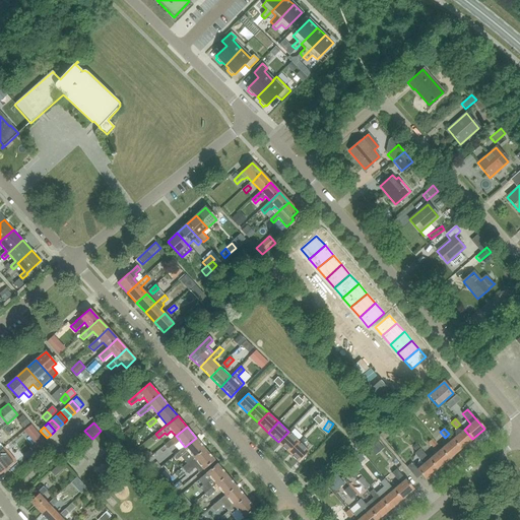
[(461,449),(472,439),(464,430),(453,439),(461,449)]
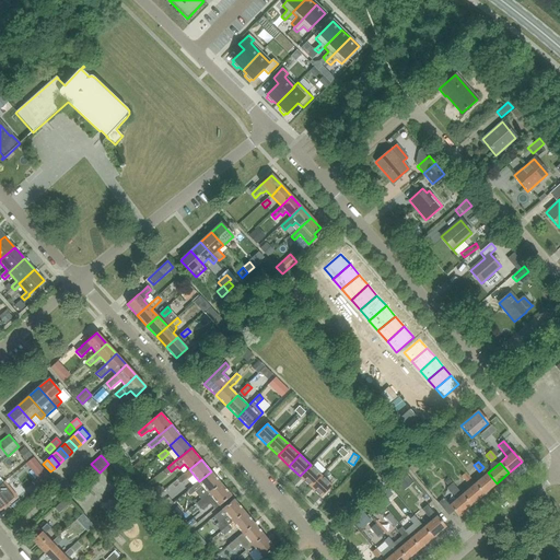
[(311,465),(300,476),(310,486),(321,475),(311,465)]
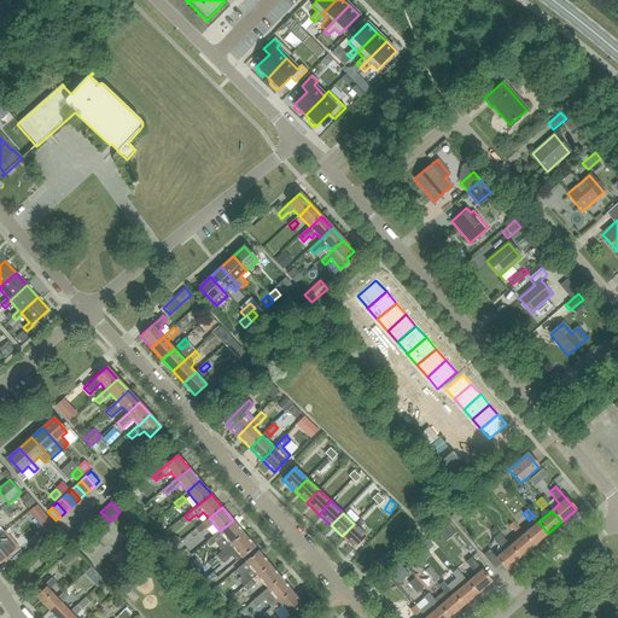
[(220,531),(215,535),(219,540),(223,535),(231,544),(244,532),(233,520),(220,531)]
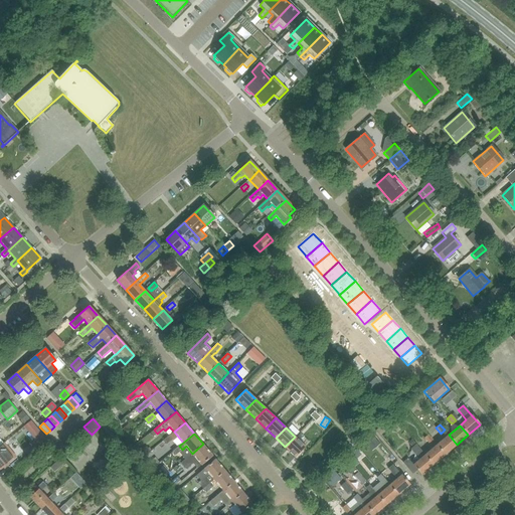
[(166,445),(173,439),(170,435),(163,441),(166,445)]
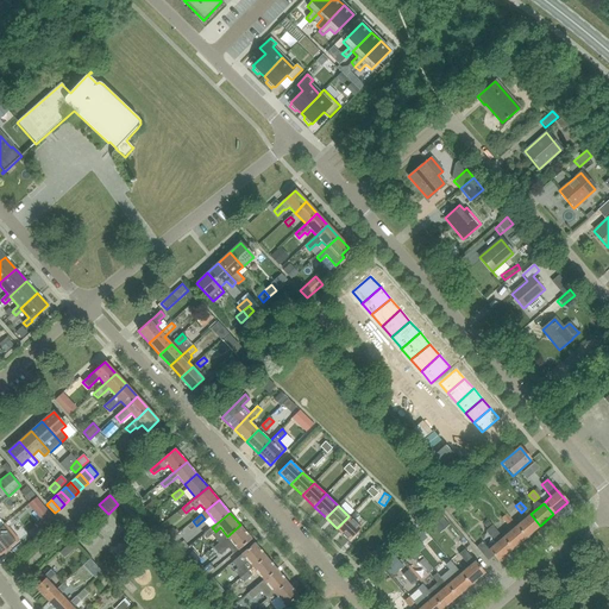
[(507,525),(512,521),(506,514),(501,519),(507,525)]
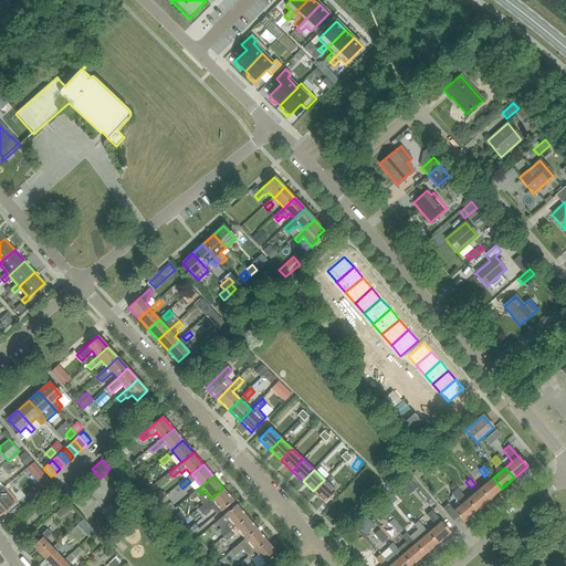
[(489,500),(502,489),(493,478),(480,489),(489,500)]
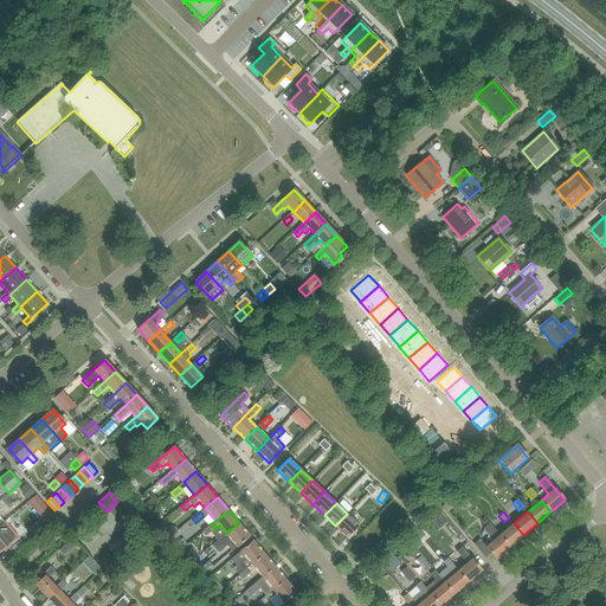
[(347,514),(335,526),(348,537),(360,526),(347,514)]
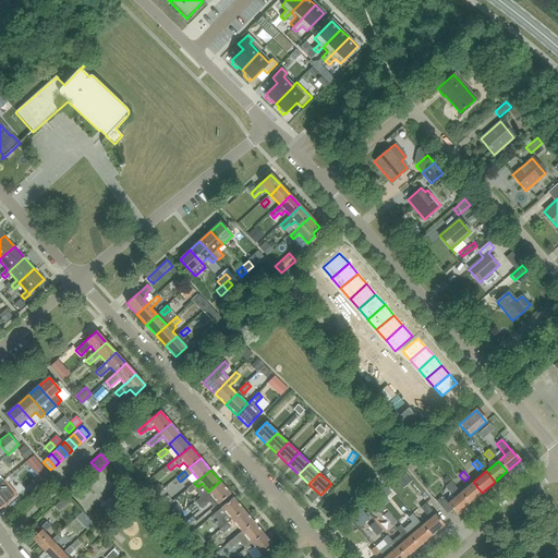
[(0,508),(0,509),(16,495),(8,484),(4,480),(0,483),(0,508)]
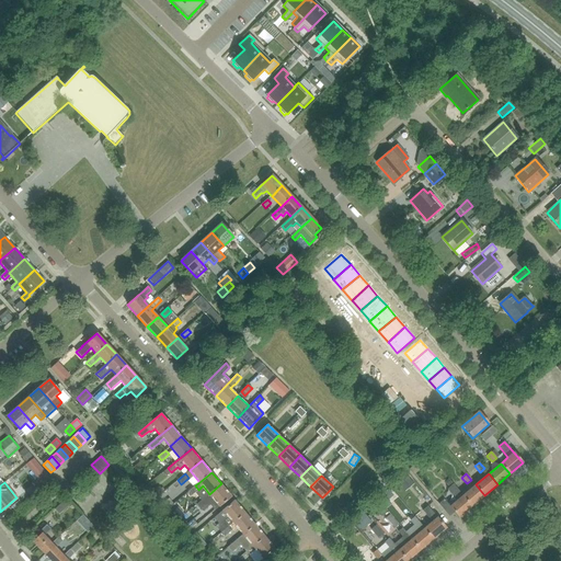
[(209,494),(196,504),(202,511),(210,504),(215,510),(231,496),(221,483),(209,494)]
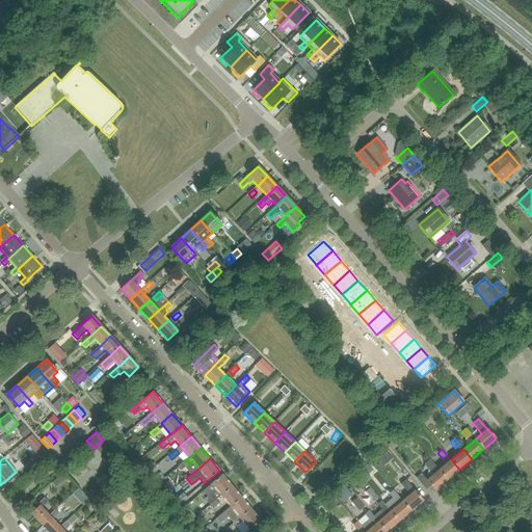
[(430,459),(424,463),(433,475),(427,480),(421,474),(416,478),(426,489),(431,485),(435,490),(448,480),(439,470),(430,459)]
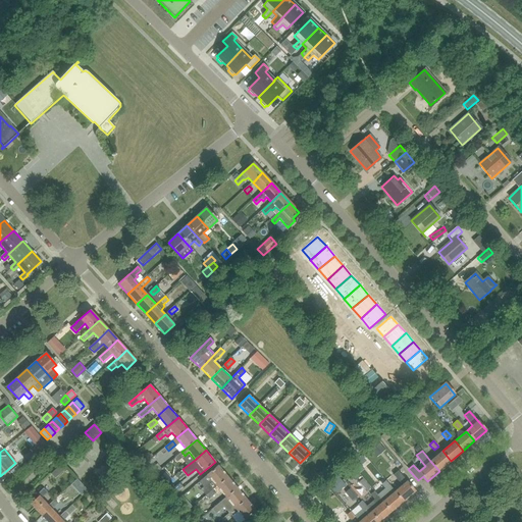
[(439,471),(451,461),(442,451),(430,461),(439,471)]
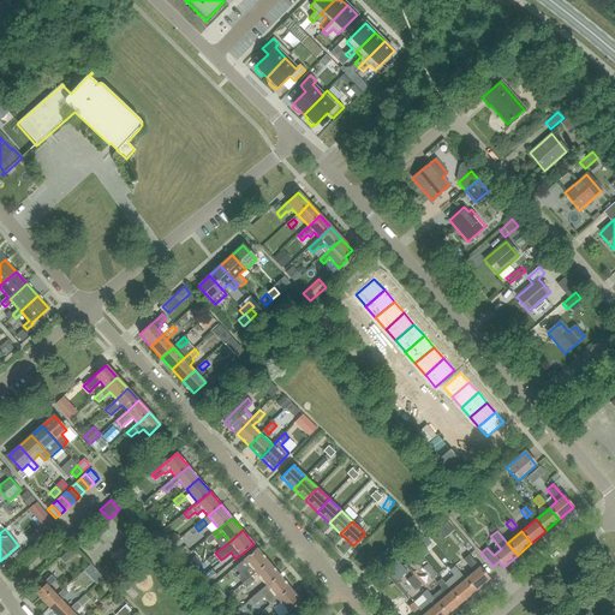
[(209,544),(218,537),(214,532),(206,539),(209,544)]
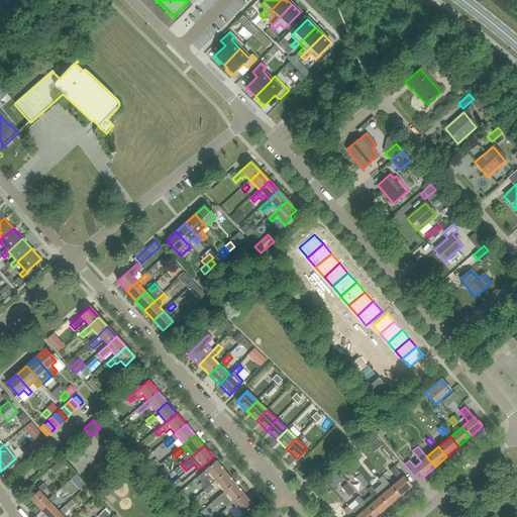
[(370,451),(373,457),(379,455),(376,448),(370,451)]
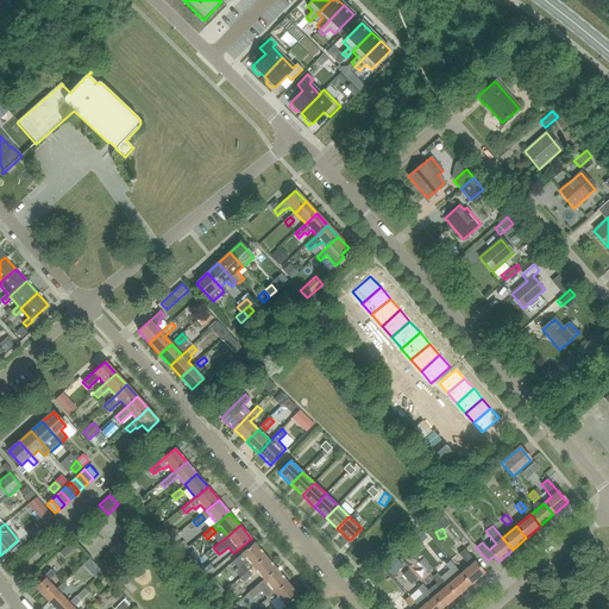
[(63,559),(76,548),(73,542),(60,553),(63,559)]
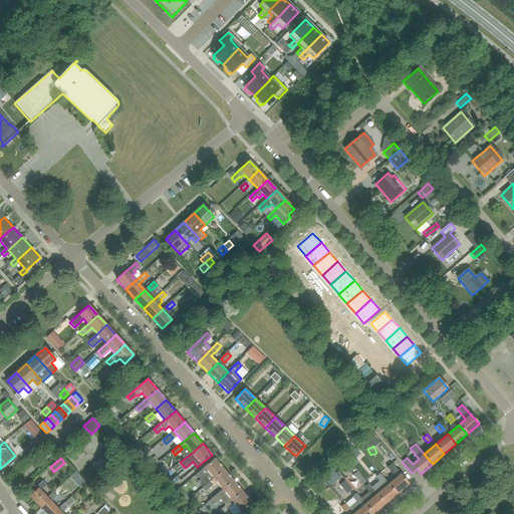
[(215,458),(194,477),(198,481),(208,473),(213,479),(224,469),(215,458)]
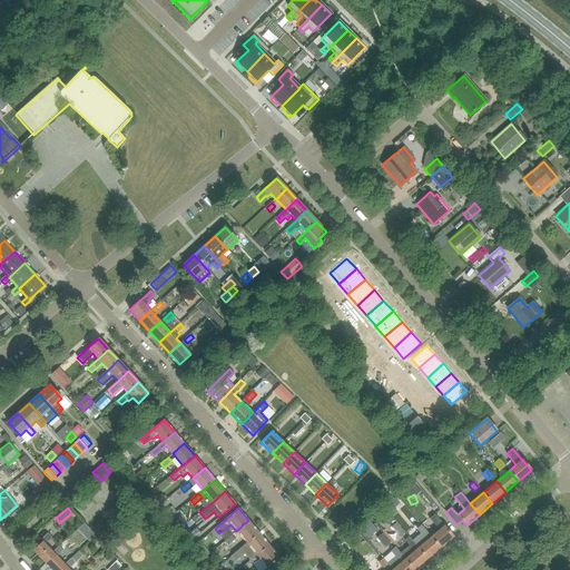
[(453,536),(444,526),(434,514),(429,519),(439,530),(431,537),(440,548),(453,536)]
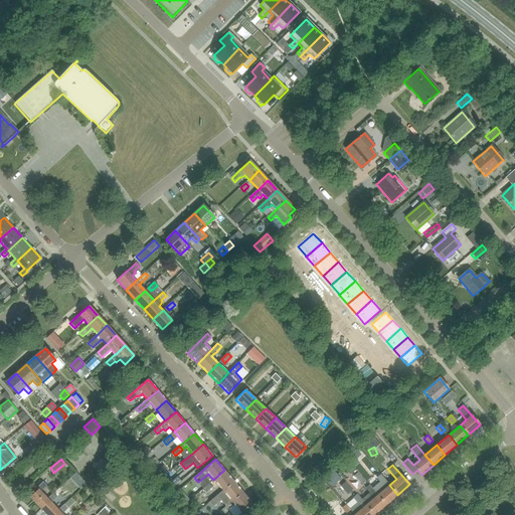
[(222,490),(233,481),(224,470),(213,480),(209,483),(202,489),(205,492),(212,487),(214,489),(218,485),(222,490)]
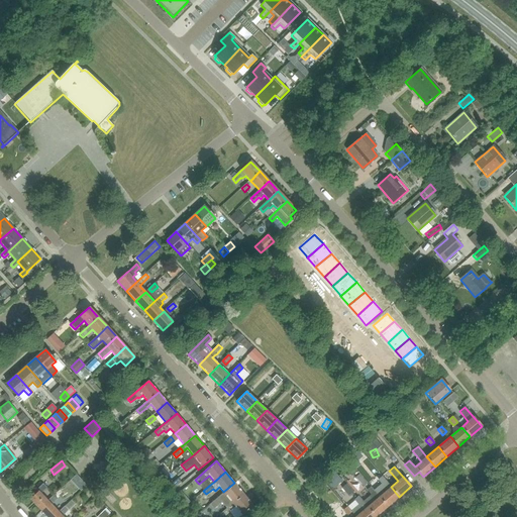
[(164,480),(173,491),(182,483),(178,478),(173,483),(169,477),(164,480)]
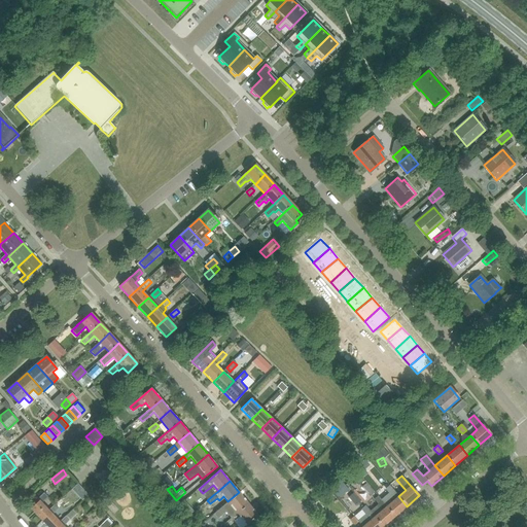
[(395,516),(407,506),(398,496),(389,486),(385,489),(389,493),(381,500),(387,506),(395,516)]
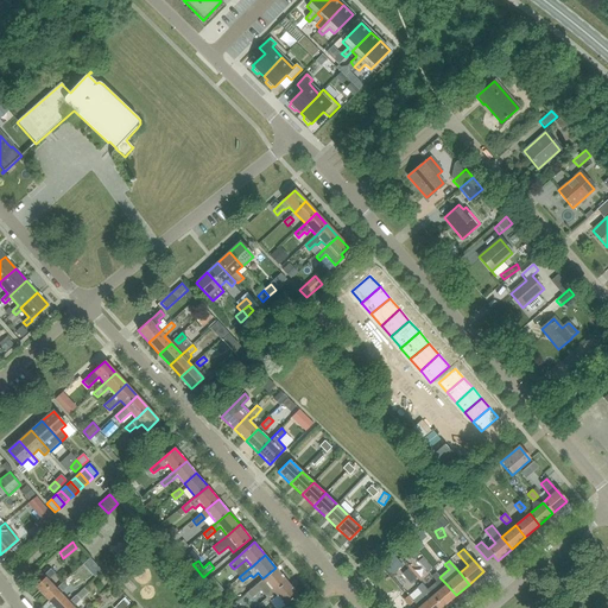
[(273,591),(286,581),(276,568),(263,578),(273,591)]
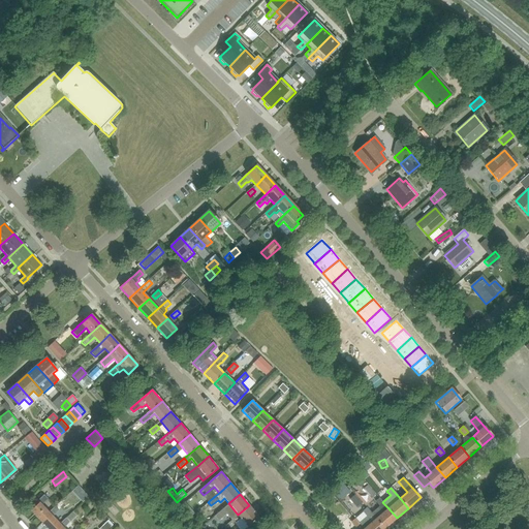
[(51,515),(49,512),(41,505),(48,499),(44,495),(37,501),(39,503),(31,510),(42,523),(51,515)]
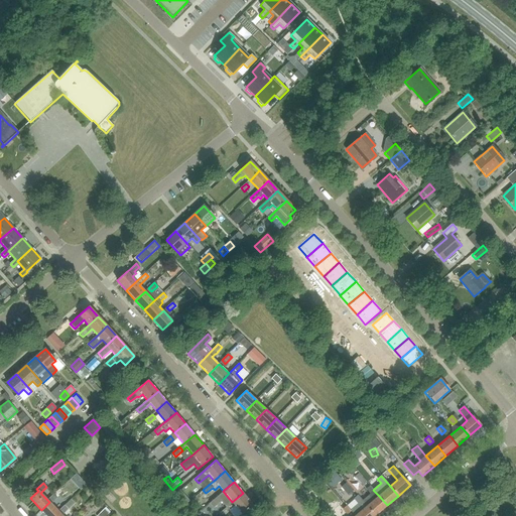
[(375,515),(387,505),(379,496),(373,490),(370,486),(366,489),(370,494),(363,501),(367,506),(375,515)]
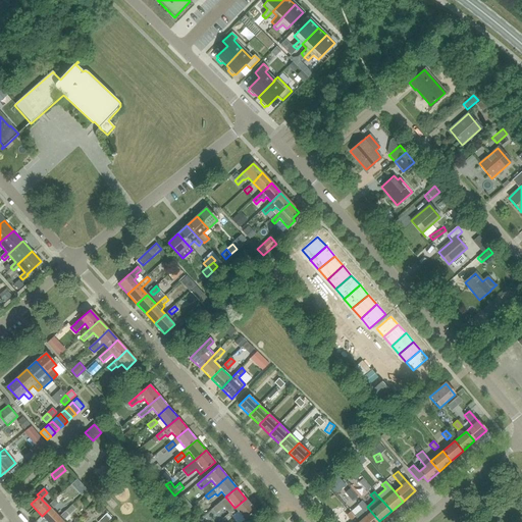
[(52,510),(58,504),(65,497),(61,493),(54,500),(48,506),(50,508),(42,516),(47,521),(57,521),(60,519),(59,518),(52,510)]
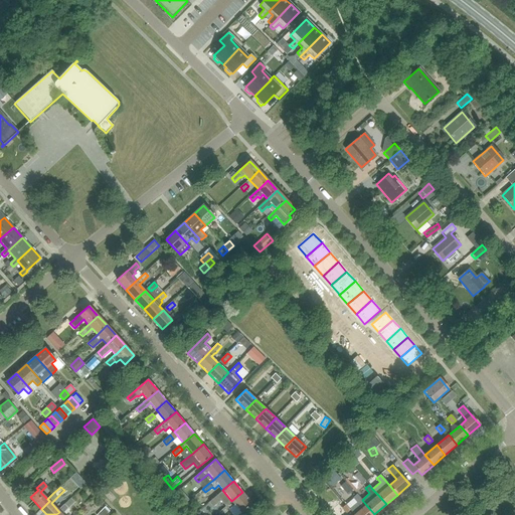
[(242,492),(231,501),(240,512),(251,503),(242,492)]
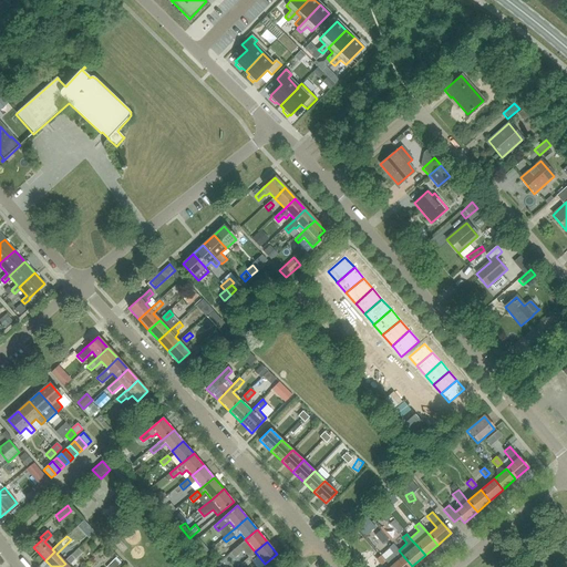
[(411,566),(412,566),(403,556),(399,550),(393,545),(381,556),(385,562),(391,566),(390,566),(411,566)]
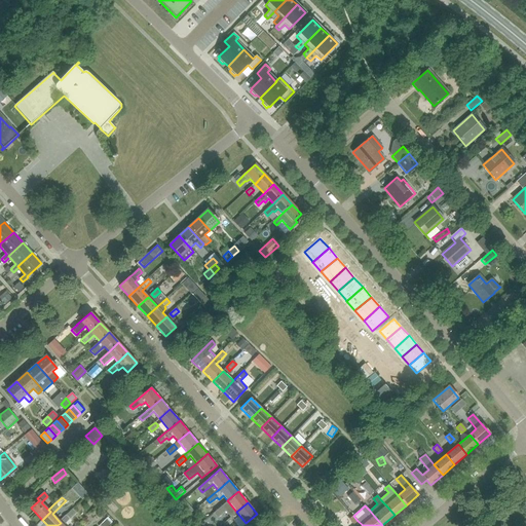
[(229,525),(235,519),(232,515),(225,521),(229,525)]
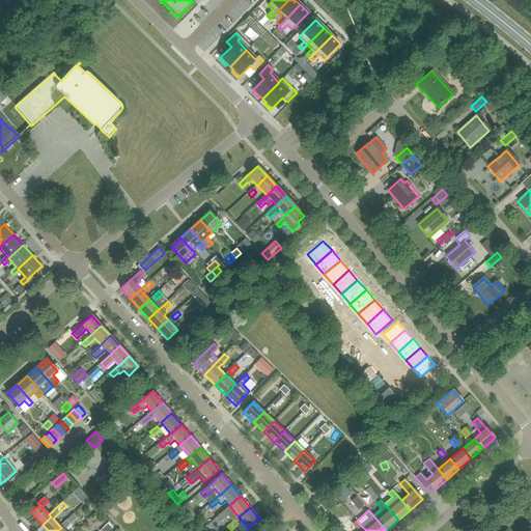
[(64,530),(70,524),(66,521),(60,527),(61,528),(58,530),(64,530)]
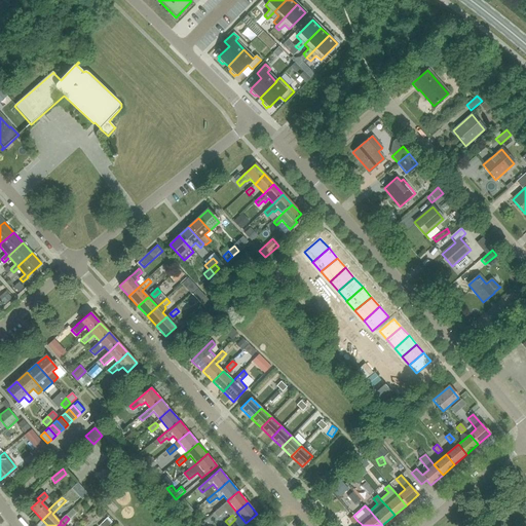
[(354,524),(358,521),(353,516),(349,519),(354,524)]
